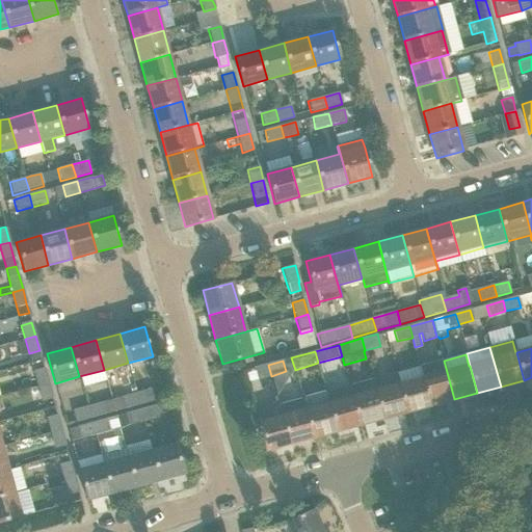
[(430,405),(454,399),(444,361),(420,367),(430,405)]
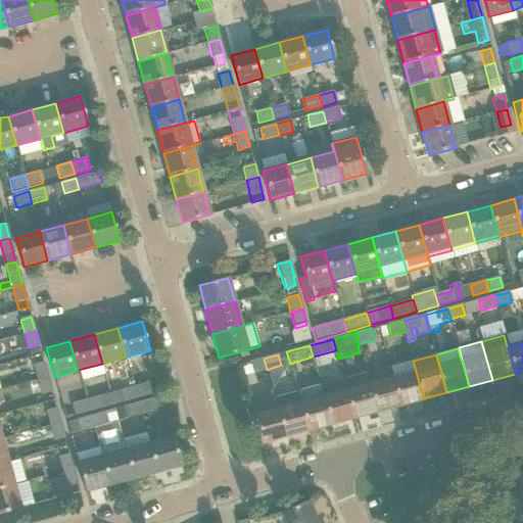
[(251,374),(267,370),(264,359),(248,363),(251,374)]
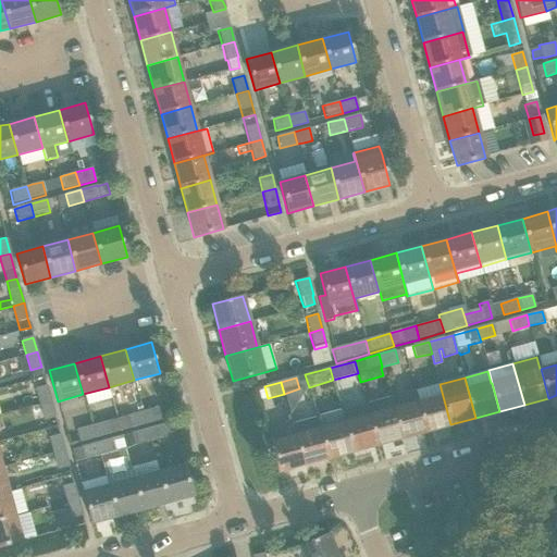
[(425,432),(450,424),(440,384),(438,385),(442,397),(419,404),(425,432)]
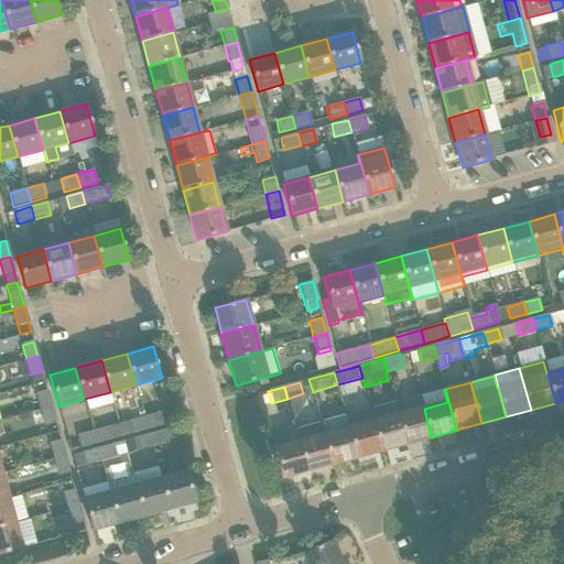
[(40,408),(52,404),(47,390),(35,393),(40,408)]
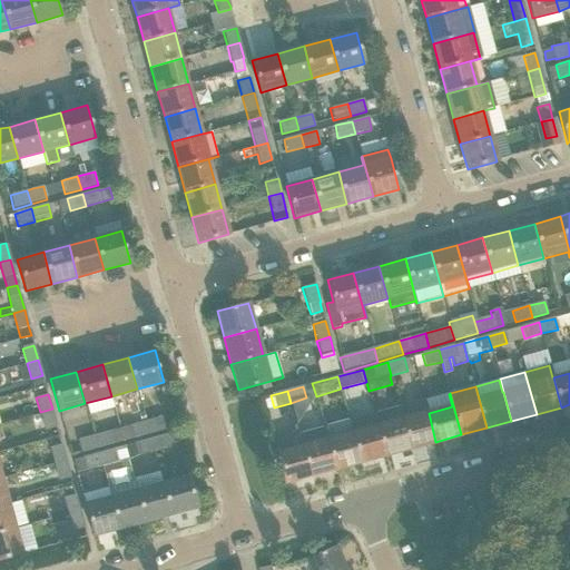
[(403,420),(402,421),(399,408),(374,414),(385,455),(411,449),(403,420)]
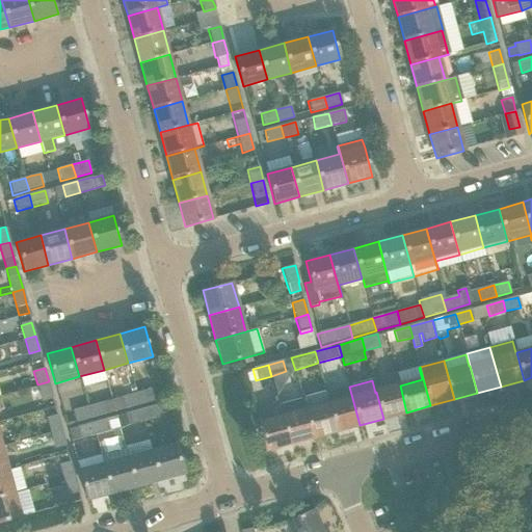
[(42,401),(53,398),(49,381),(37,384),(42,401)]
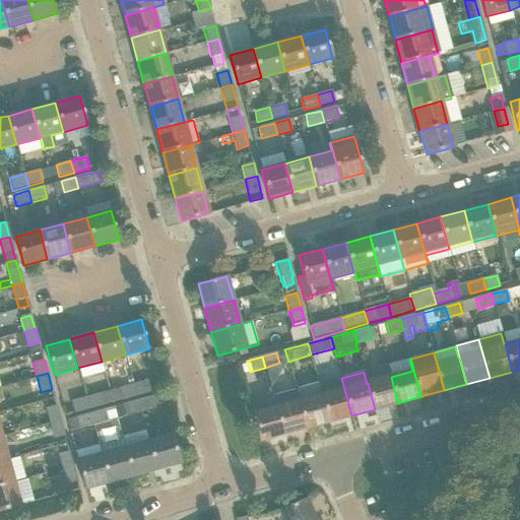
[(375,409),(397,403),(391,377),(368,383),(375,409)]
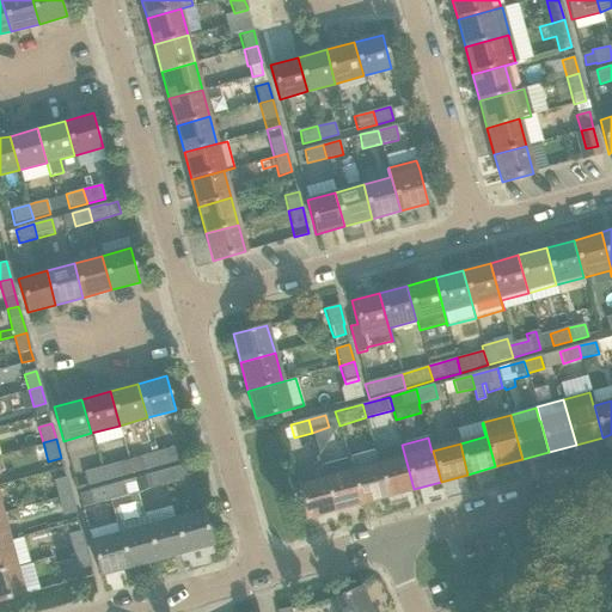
[(387,496),(414,489),(402,445),(375,452),(387,496)]
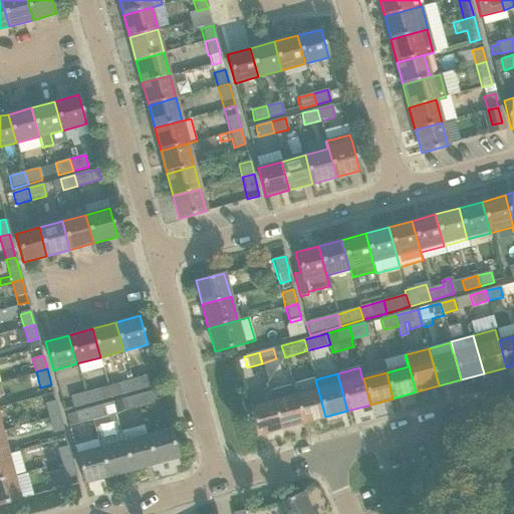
[(135,392),(149,389),(146,376),(132,379),(135,392)]
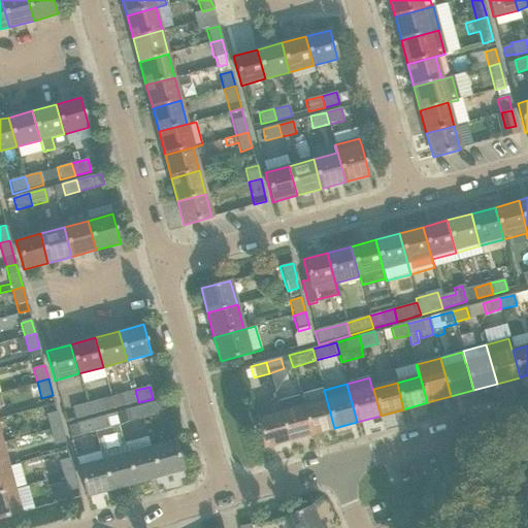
[(125,406),(138,402),(135,390),(121,394),(125,406)]
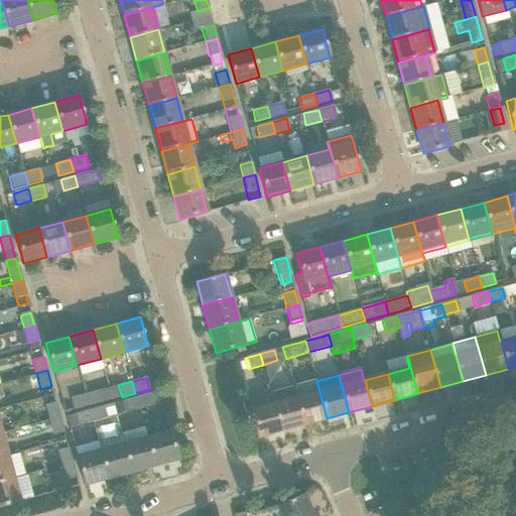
[(303,424),(327,418),(316,381),(293,387),(303,424)]
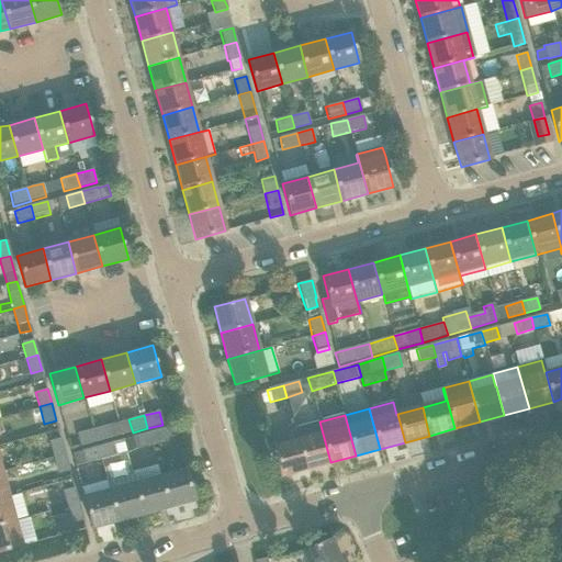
[(306,469),(330,462),(319,422),(294,428),(306,469)]
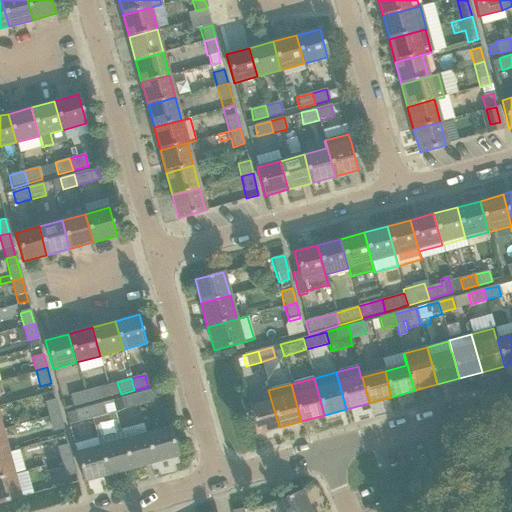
[(87,403),(101,399),(98,387),(84,391),(87,403)]
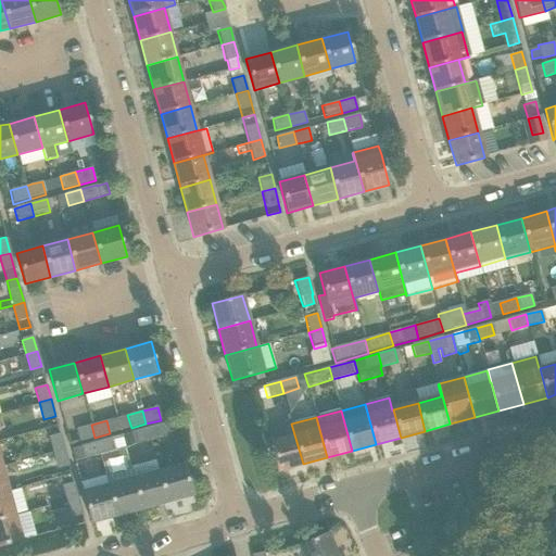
[(278,471),(303,464),(291,424),(290,425),(293,436),(270,442),(278,471)]
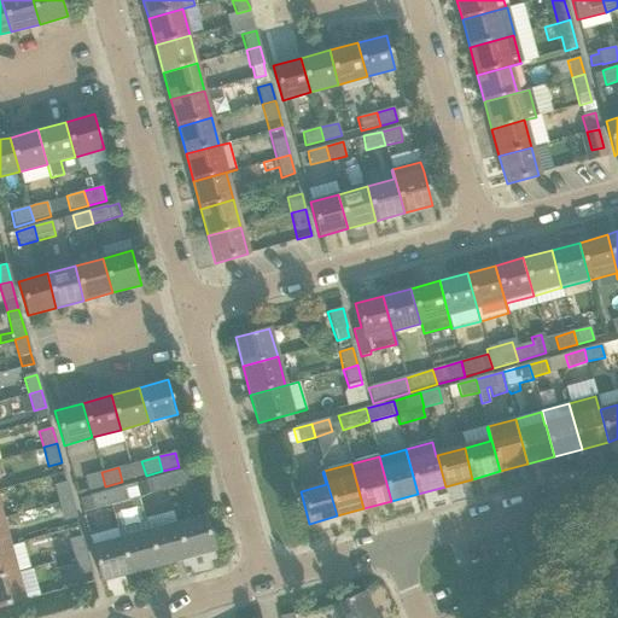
[(87,490),(105,487),(101,472),(83,477),(87,490)]
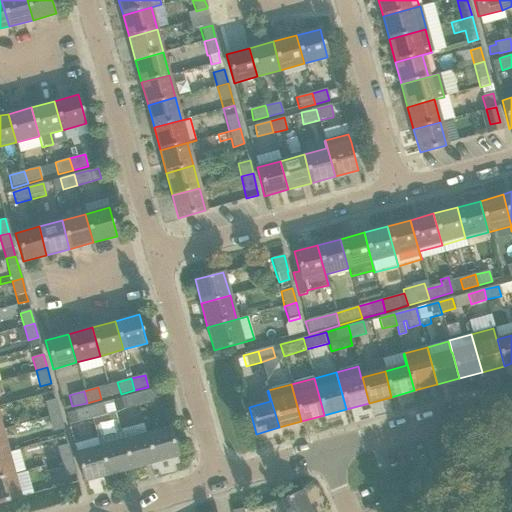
[(138,405),(153,401),(151,391),(136,395),(138,405)]
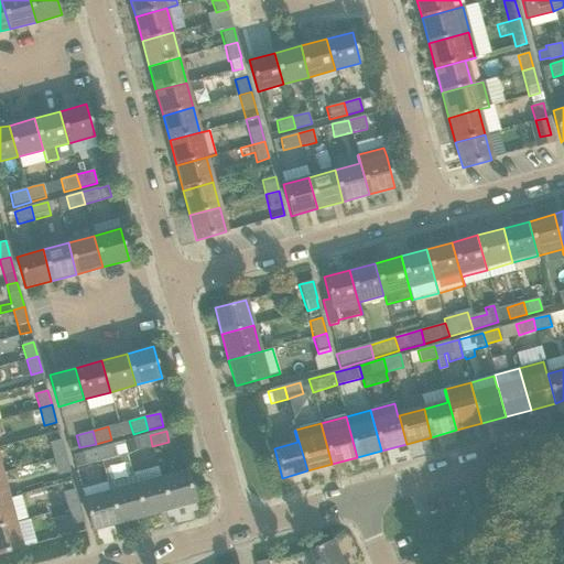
[(138,451),(152,446),(150,435),(134,440),(138,451)]
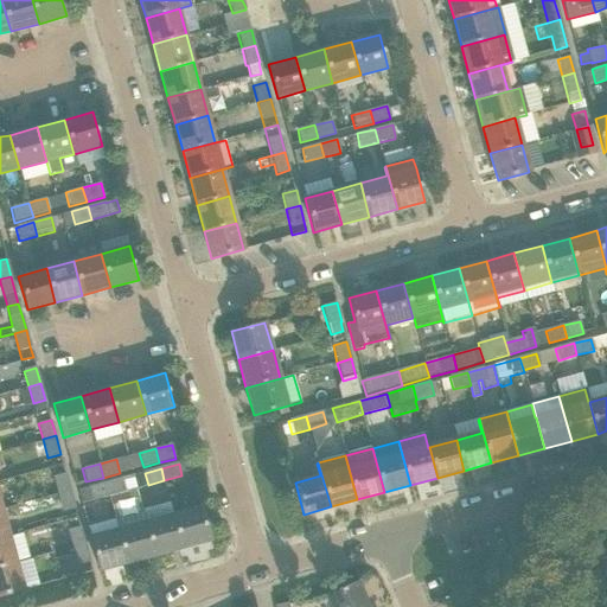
[(65,474),(52,478),(57,494),(70,491),(65,474)]
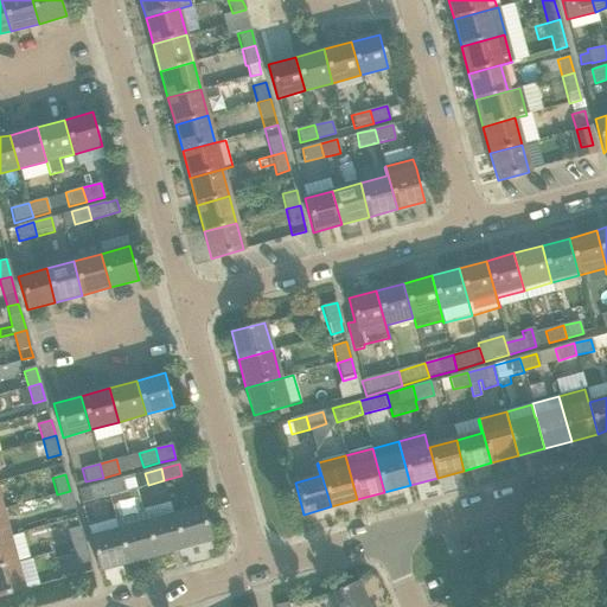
[(112,505),(127,500),(122,479),(106,484),(109,496),(112,505)]
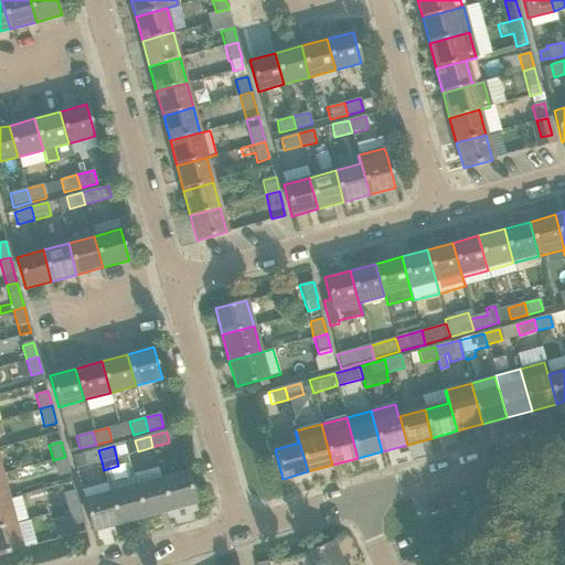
[(84,466),(102,461),(98,450),(82,455),(84,466)]
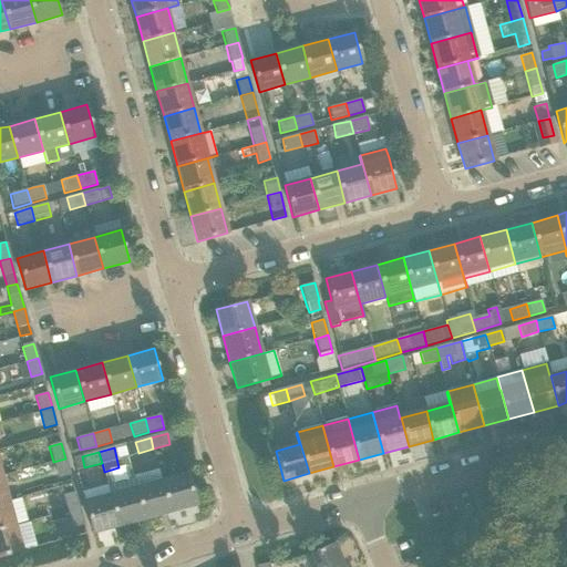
[(57,478),(70,475),(65,459),(53,462),(57,478)]
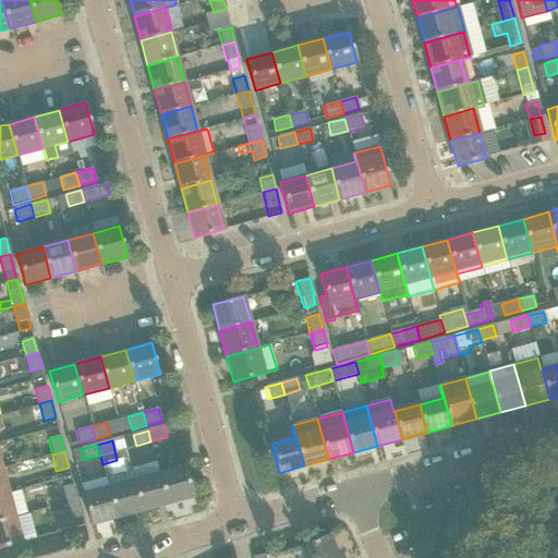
[(168,504),(193,497),(185,465),(159,473),(168,504)]
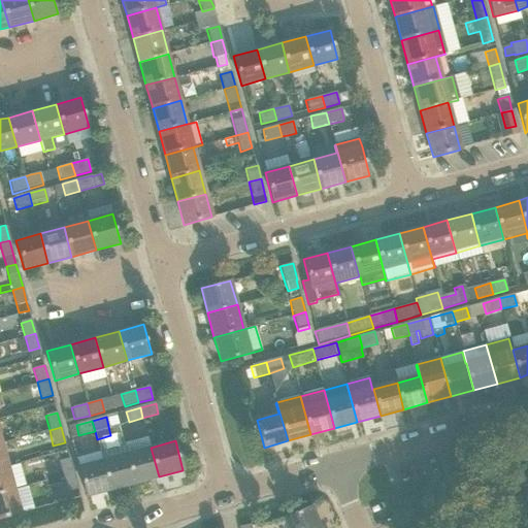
[(134,484),(159,476),(151,448),(127,454),(134,484)]
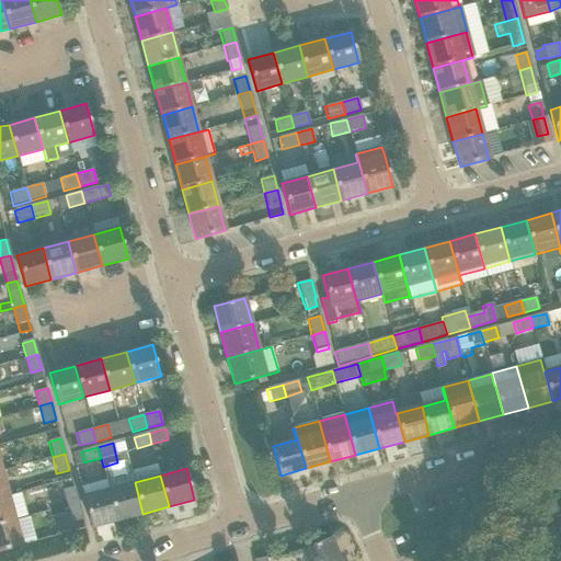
[(117,521),(142,514),(135,482),(109,489),(117,521)]
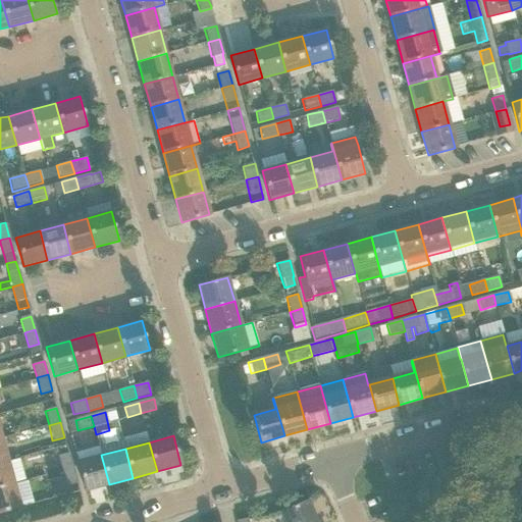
[(61,471),(71,468),(68,455),(58,458),(61,471)]
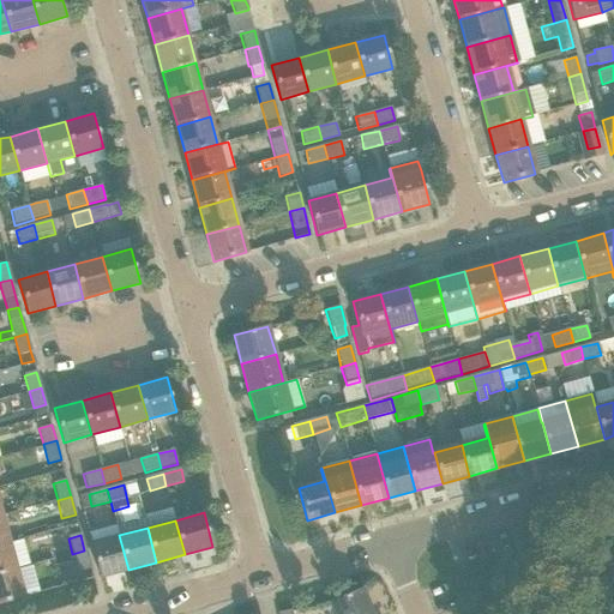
[(101,577),(128,570),(119,535),(91,543),(101,577)]
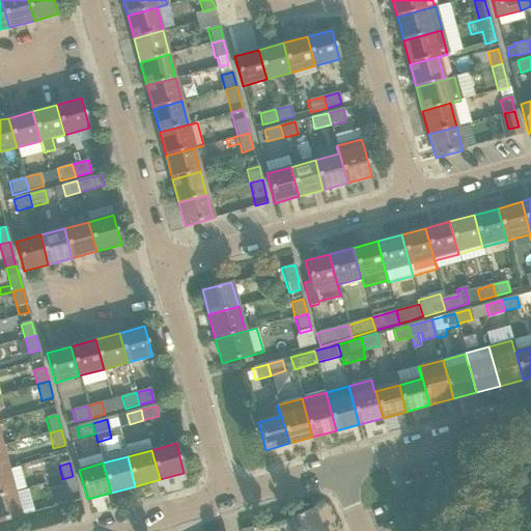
[(0,496),(14,493),(7,469),(0,471),(0,496)]
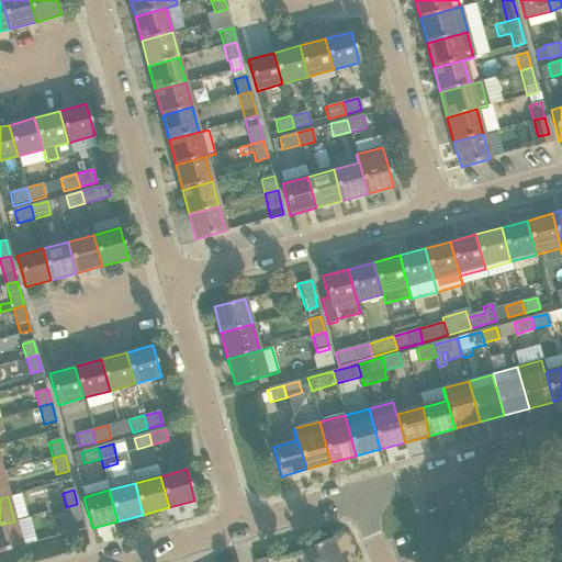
[(70,525),(81,523),(77,504),(66,507),(70,525)]
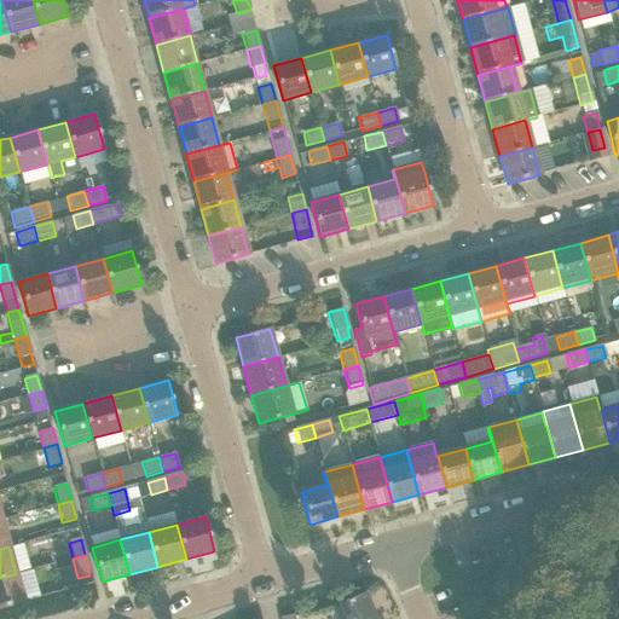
[(0,607),(24,601),(16,574),(0,578),(0,607)]
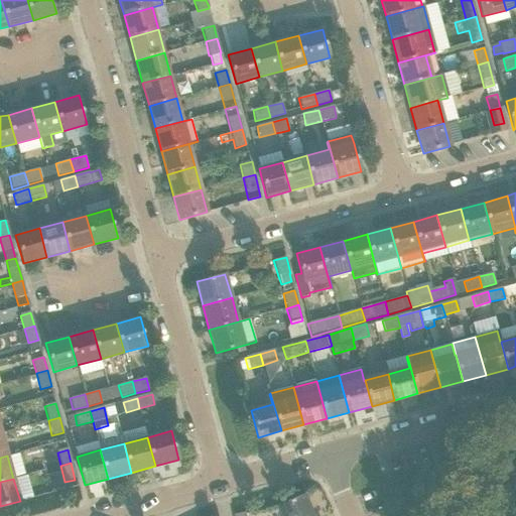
[(280,515),(312,515),(304,494),(276,506),(280,515)]
